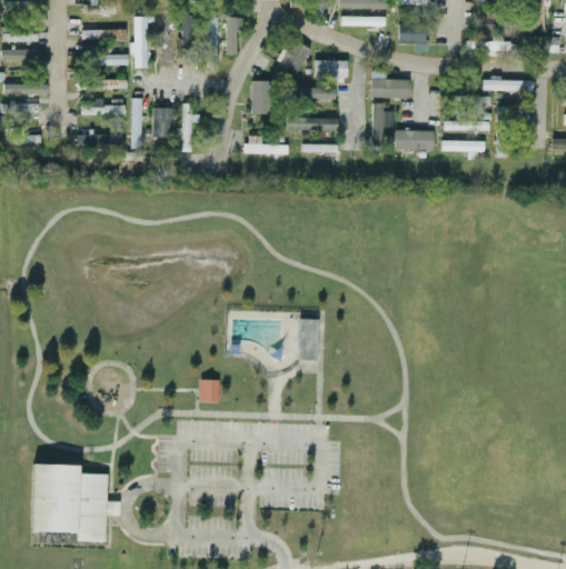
[(32,0),(7,1),(7,12),(32,12),(32,0)]
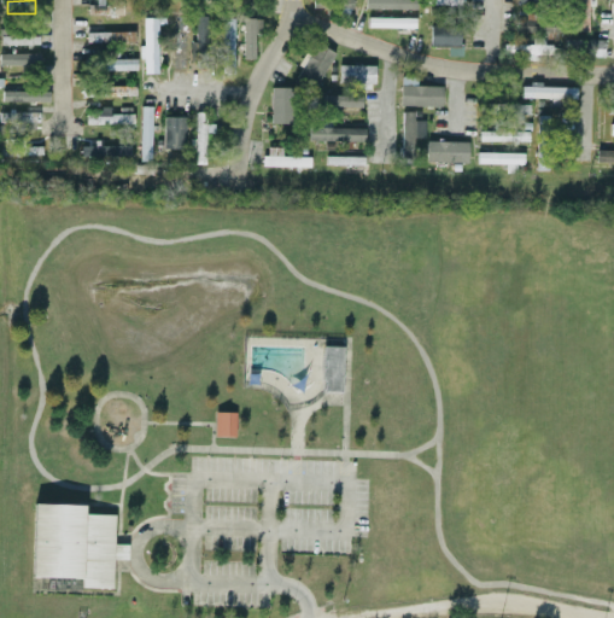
[(91,0),(91,15),(124,13),(124,0),(91,0)]
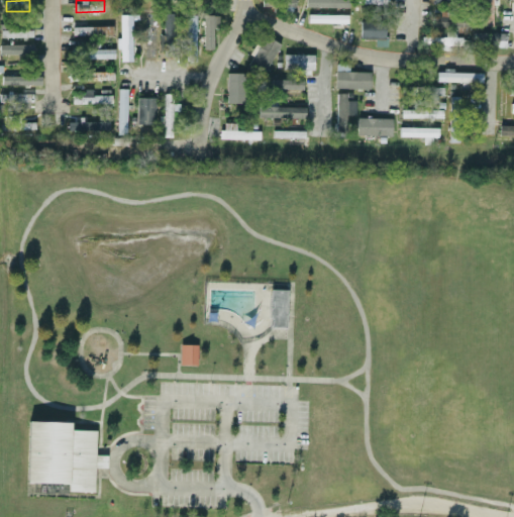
[(350,7),(349,0),(334,0),(335,8),(350,7)]
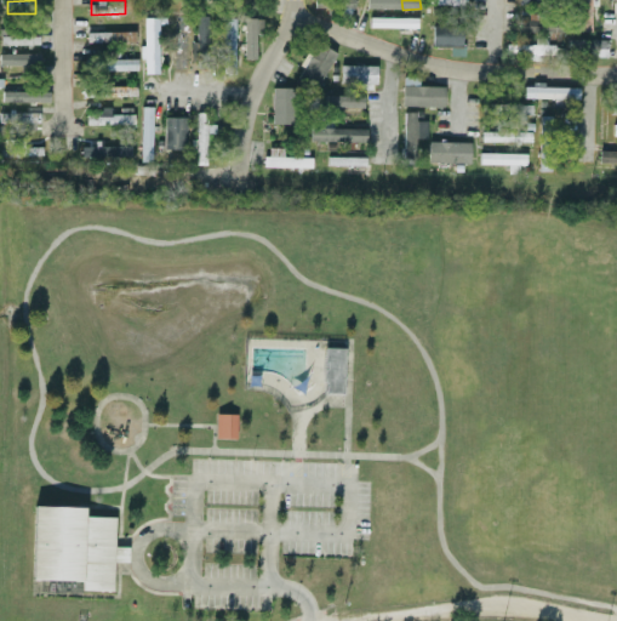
[(595,32),(594,0),(582,0),(583,33),(595,32)]
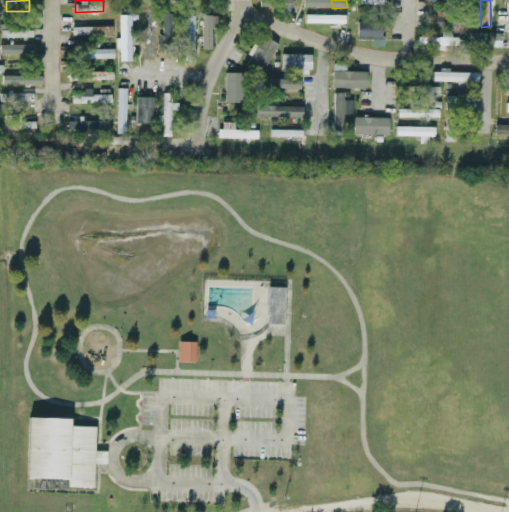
[(156,57),(157,12),(147,12),(146,57),(156,57)]
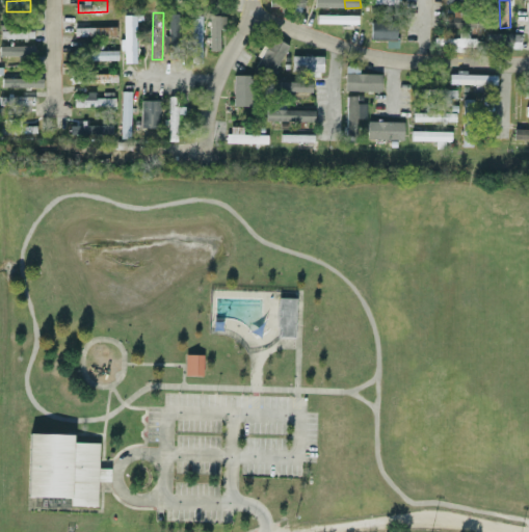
[(170,15),(170,55),(183,55),(183,15),(170,15)]
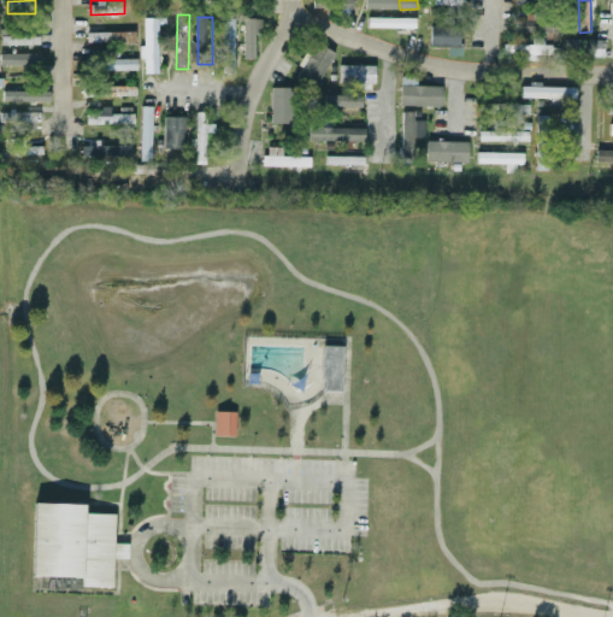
[(418,18),(370,17),(370,28),(417,29),(418,18)]
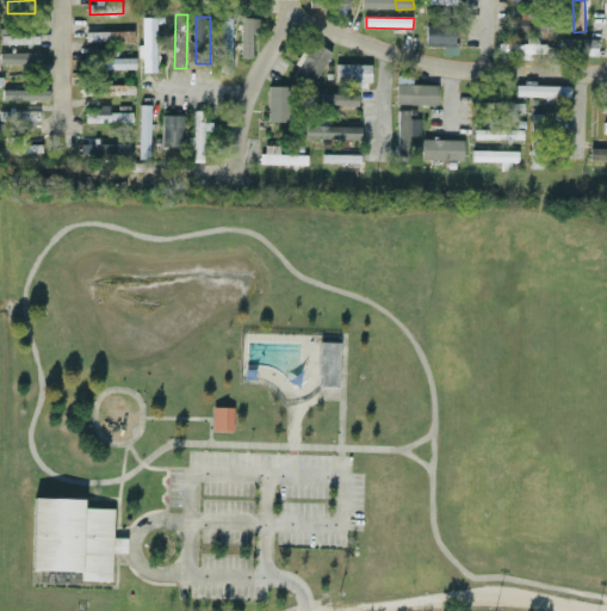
[(156,18),(146,18),(146,45),(143,45),(144,73),(158,72),(156,18)]
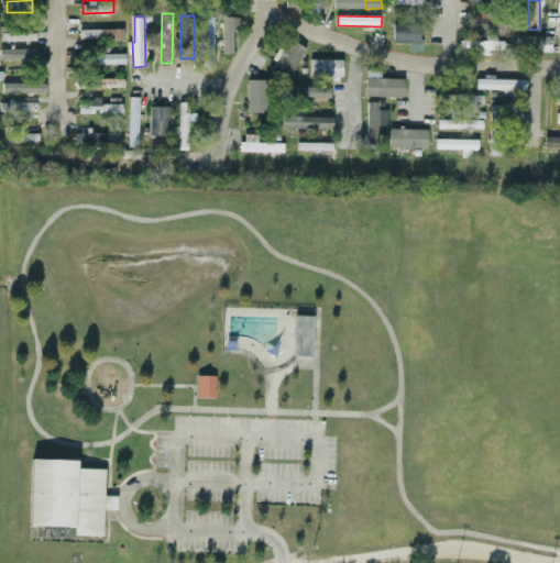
[(224,54),(235,54),(235,31),(240,31),(240,17),(224,17),(224,54)]
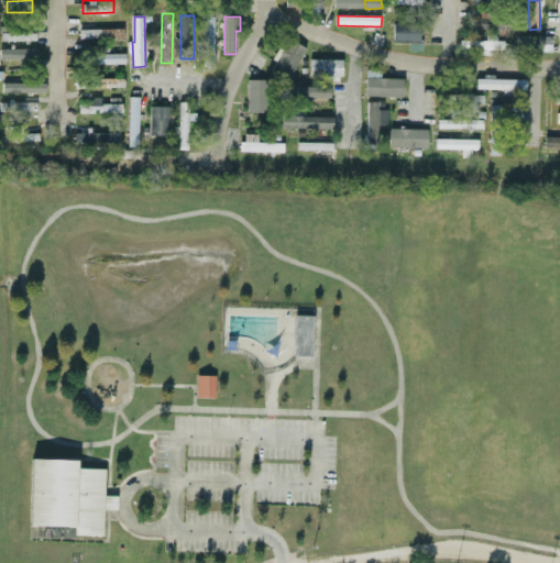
[(216,65),(217,18),(205,18),(204,65),(216,65)]
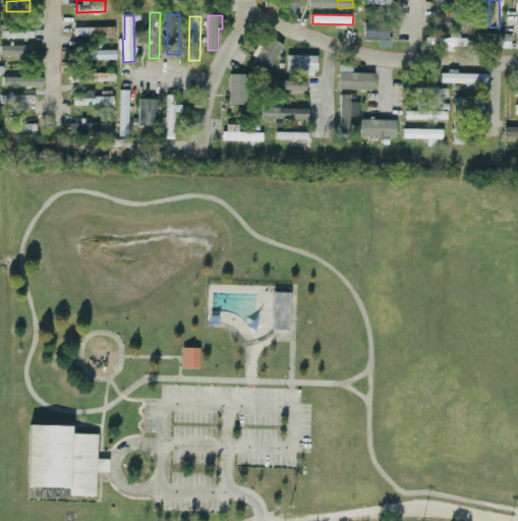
[(365,22),(365,40),(391,40),(391,21),(365,22)]
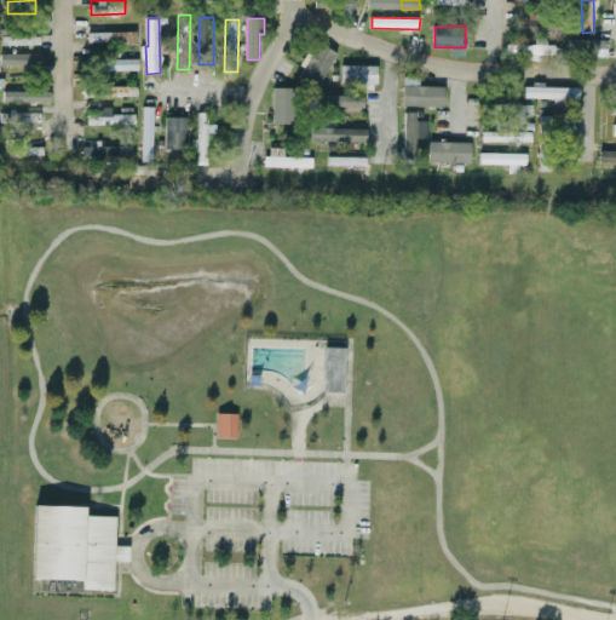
[(137,30),(90,32),(90,42),(138,41),(137,30)]
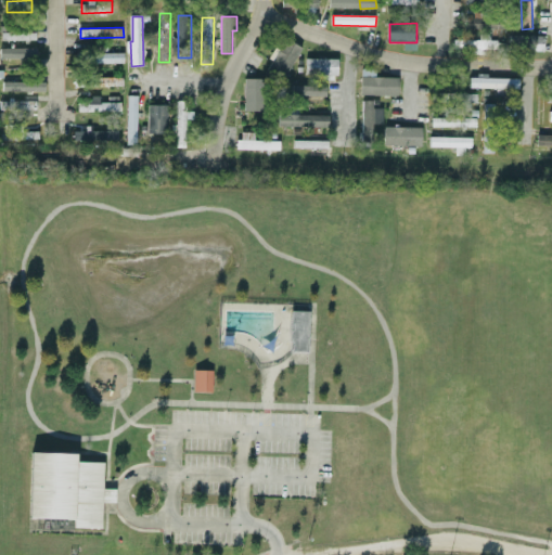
[(2,28),(2,39),(37,40),(37,29),(2,28)]
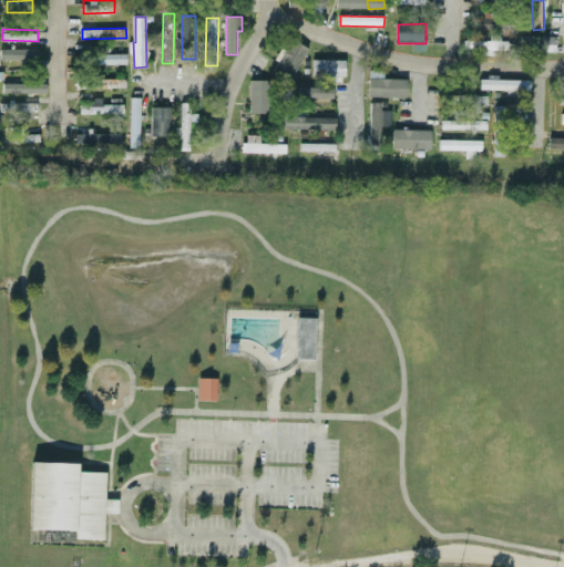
[(557,37),(542,37),(542,52),(557,52),(557,37)]
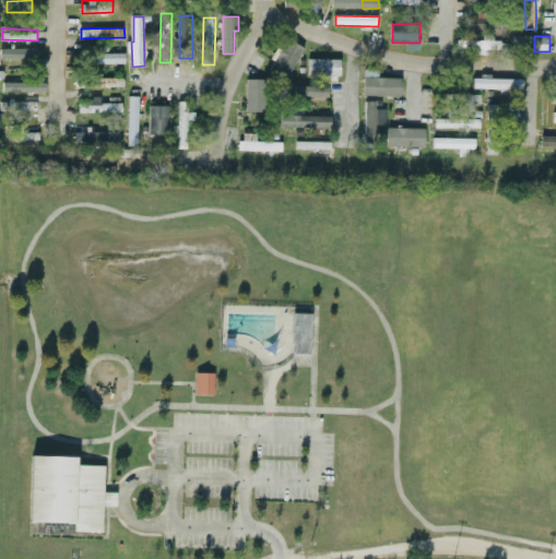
[(270,68),(288,78),(306,47),(287,37),(270,68)]
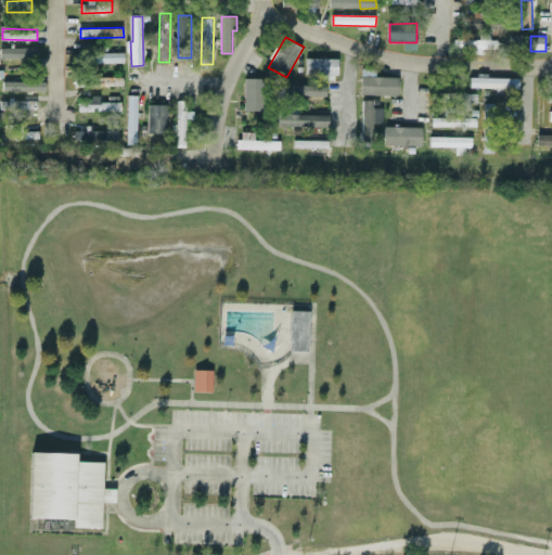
[(457,47),(466,47),(466,54),(497,53),(497,39),(457,40),(457,47)]
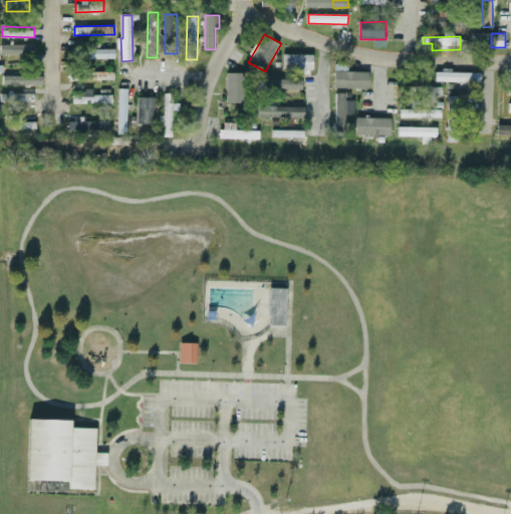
[(1,54),(35,54),(34,43),(1,44),(1,54)]
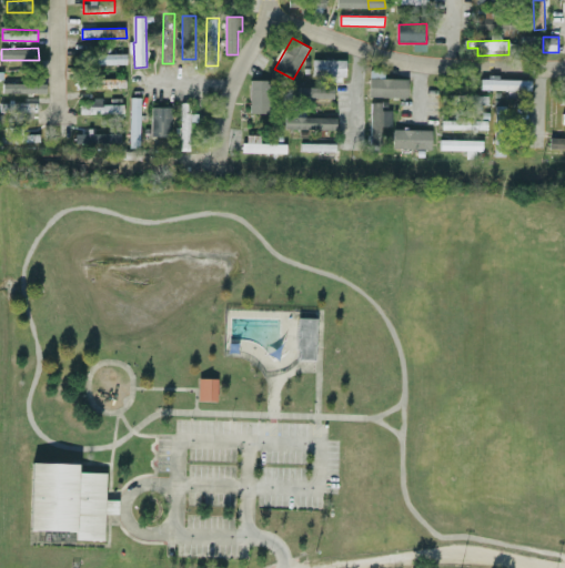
[(128,63),(128,53),(97,54),(97,64),(128,63)]
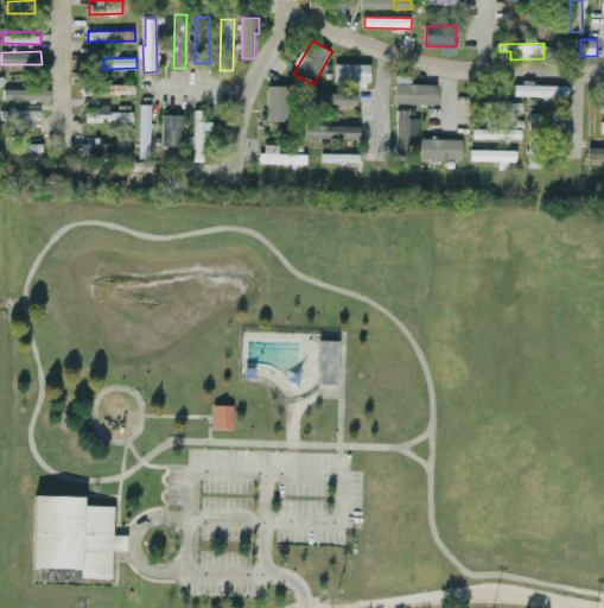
[(372,64),(336,63),(336,83),(372,84),(372,64)]
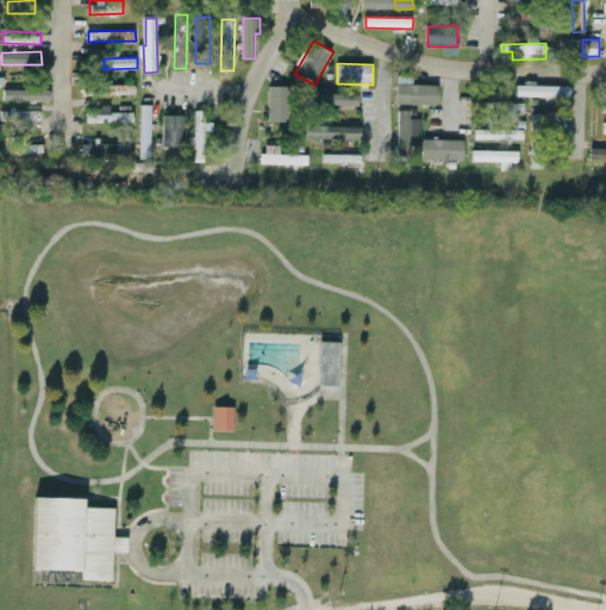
[(136,94),(136,83),(98,83),(98,94),(136,94)]
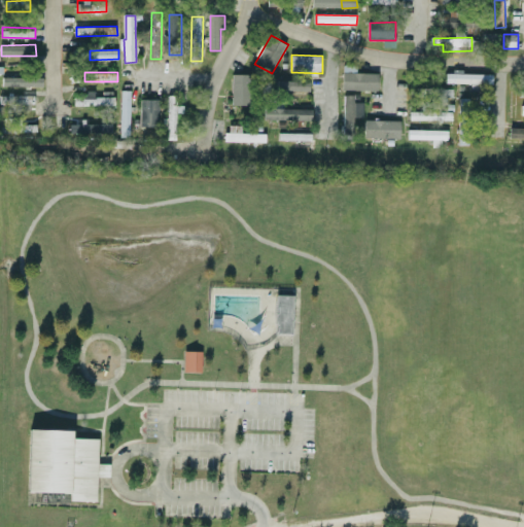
[(380,73),(345,72),(344,90),(379,91),(380,73)]
